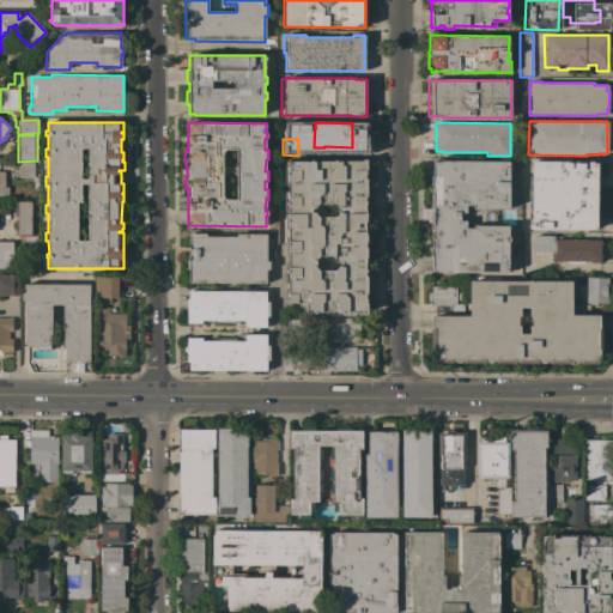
[(363,311),(305,313),(305,302),(295,302),(285,298),(285,289),(287,289),(287,283),(284,283),(285,262),(287,262),(287,255),(284,255),(285,236),(287,236),(287,229),(284,229),(284,214),(287,214),(287,212),(284,212),(284,192),(287,192),(287,186),(284,186),(284,165),(287,165),(287,164),(285,164),(285,162),(362,161),(362,159),(366,159),(366,170),(365,170),(365,178),(366,178),(366,196),(365,196),(365,212),(366,212),(366,222),(365,222),(365,235),(366,235),(366,240),(376,240),(376,249),(366,249),(366,256),(365,258),(365,277),(366,277),(366,295),(365,295),(365,303),(366,303),(366,314),(363,314),(363,311)]
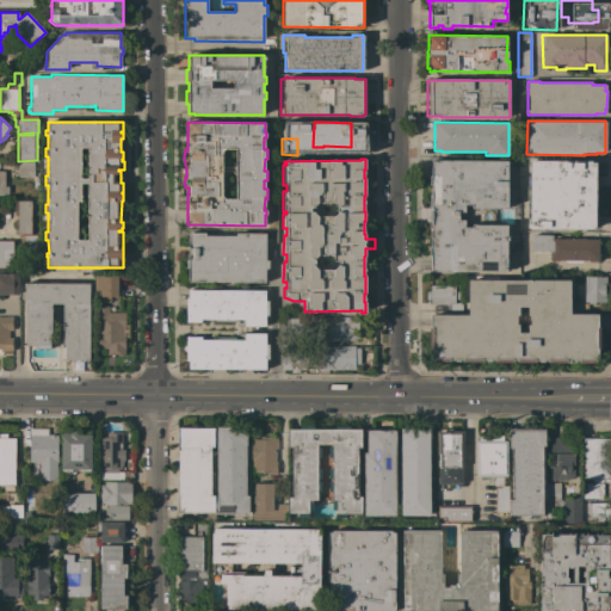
[(434,272),(434,271),(430,271),(431,255),(429,255),(429,247),(430,247),(430,223),(431,223),(431,209),(431,189),(429,189),(429,176),(431,176),(431,161),(436,161),(436,160),(507,160),(507,162),(510,162),(510,171),(507,171),(507,198),(510,198),(510,207),(506,207),(506,208),(498,208),(498,209),(488,209),(488,208),(480,208),(480,209),(471,209),(471,204),(464,204),(464,213),(458,213),(458,220),(464,220),(464,227),(470,227),(471,224),(506,224),(506,227),(510,227),(510,235),(506,235),(506,236),(507,236),(507,240),(506,240),(506,263),(508,263),(508,271),(506,271),(506,272),(434,272)]
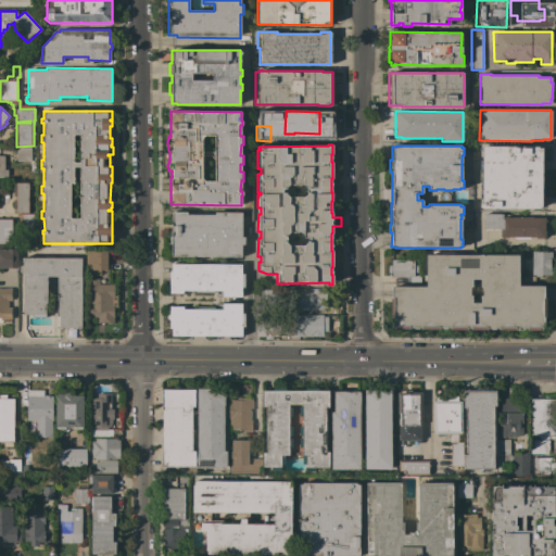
[(538,147),(538,148),(543,148),(543,153),(542,153),(542,156),(543,156),(543,173),(541,173),(541,176),(542,176),(542,182),(541,182),(541,186),(543,186),(543,194),(541,194),(541,198),(542,198),(542,209),(480,207),(480,198),(479,198),(479,191),(480,191),(480,180),(479,180),(479,171),(480,171),(480,169),(479,169),(479,161),(481,161),(481,146),(538,147)]
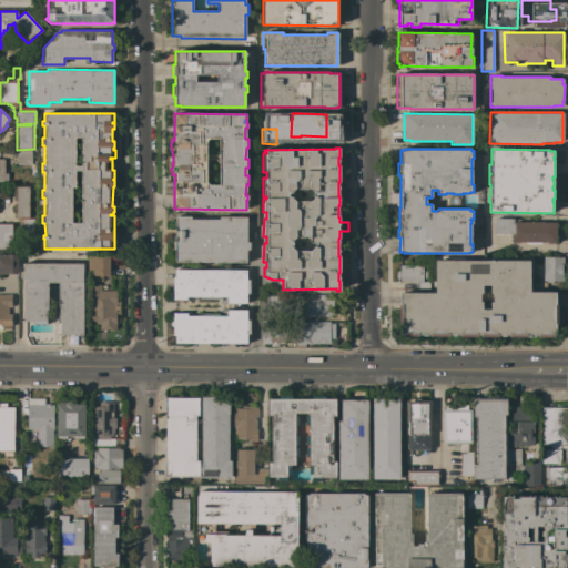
[(31,150),(31,165),(16,164),(16,150),(31,150)]
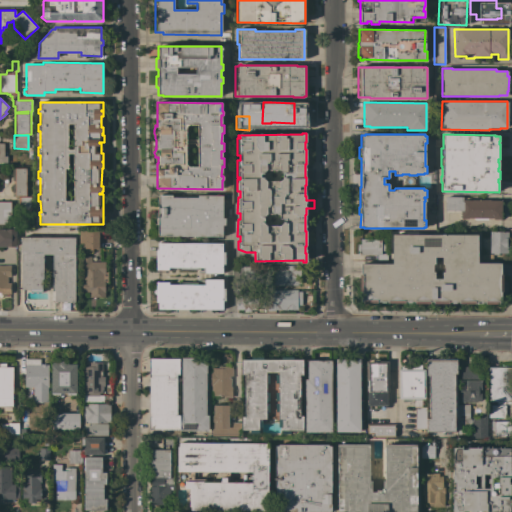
[(12,168),(28,168),(28,174),(26,174),(26,196),(12,196),(12,184),(14,184),(14,180),(12,180),(12,168)]
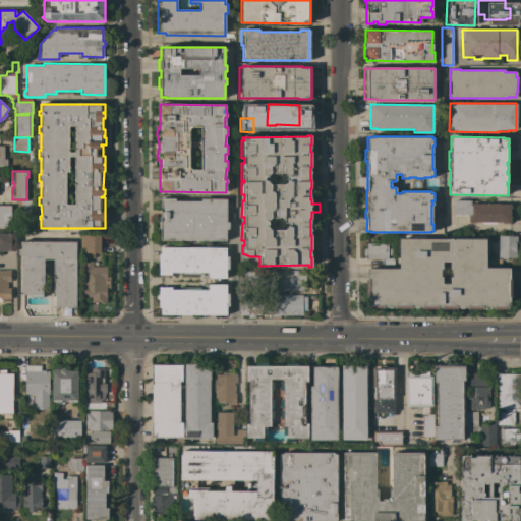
[(160,240),(160,229),(158,228),(158,222),(160,222),(160,198),(175,198),(175,200),(200,201),(200,198),(226,198),(226,222),(228,222),(228,229),(226,229),(226,241),(160,240)]
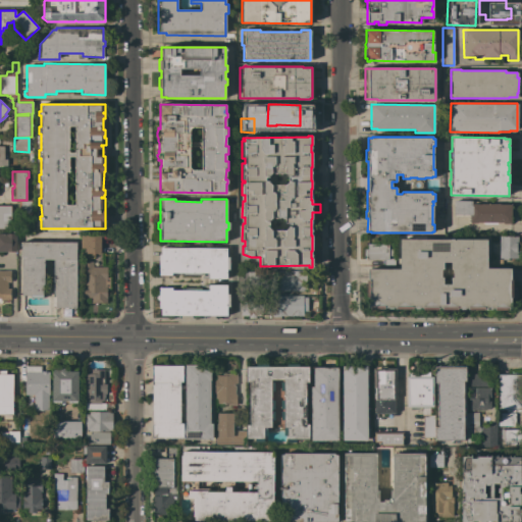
[(471,201),(471,204),(511,205),(511,224),(502,223),(502,222),(497,222),(497,224),(483,224),(483,222),(477,222),(477,223),(469,223),(469,216),(454,216),(454,215),(453,215),(453,200),(471,201)]
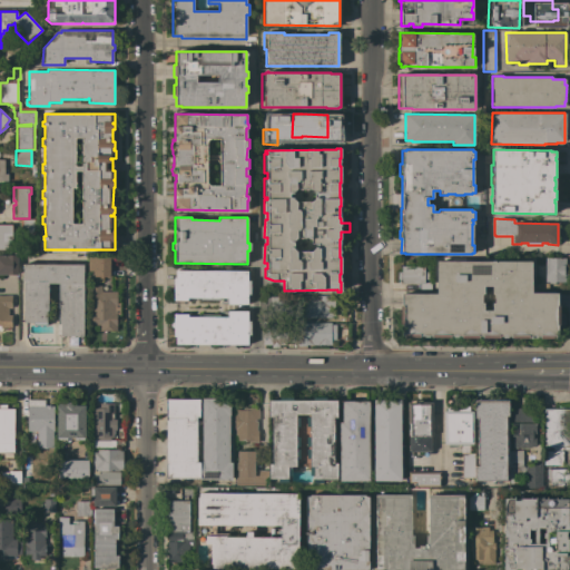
[(35,219),(35,233),(33,233),(33,235),(19,235),(19,219),(35,219)]
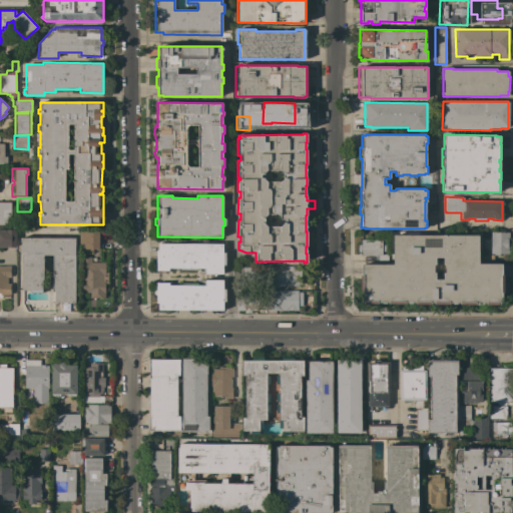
[(0,201),(10,201),(10,204),(12,204),(12,210),(10,210),(10,219),(15,219),(15,225),(0,225),(0,201)]
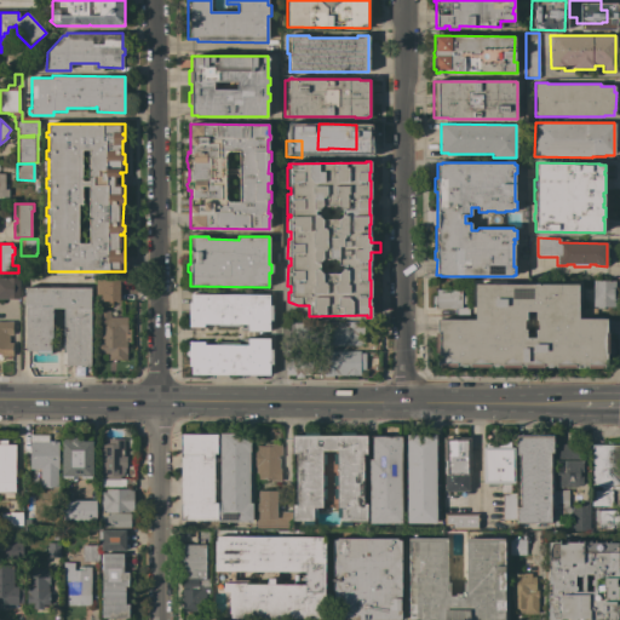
[(0,277),(5,277),(13,277),(13,276),(19,276),(19,285),(19,299),(0,299),(0,277)]
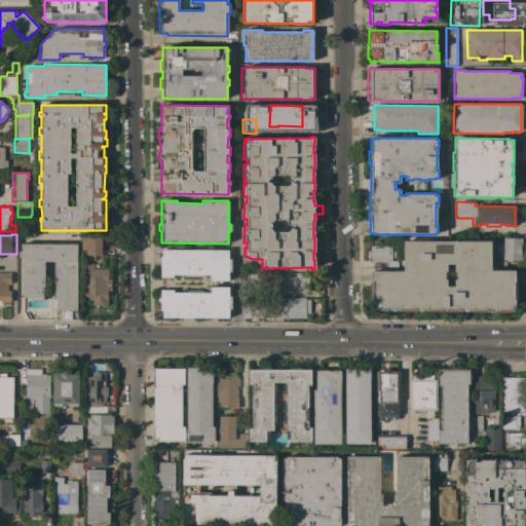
[(101,236),(101,256),(95,255),(95,259),(86,259),(86,258),(81,258),(81,236),(101,236)]
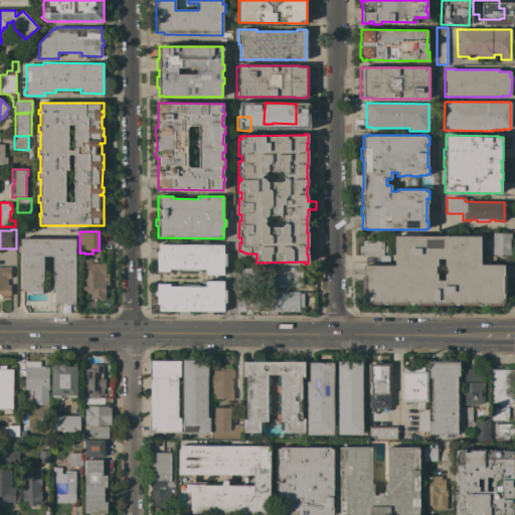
[(509,255),(505,255),(505,256),(496,255),(496,254),(492,254),(492,233),(510,233),(509,255)]
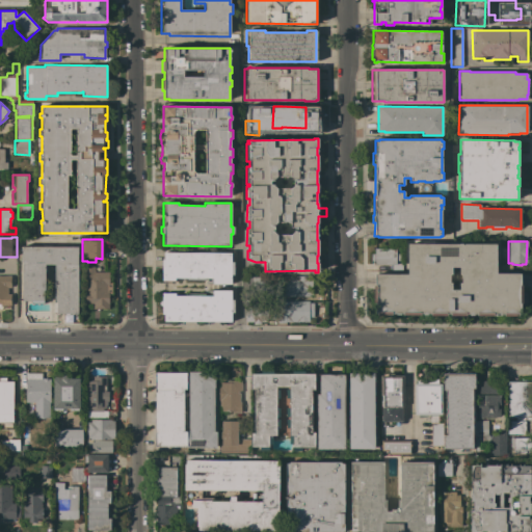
[(503,314),(500,314),(500,316),(496,316),(496,314),(493,314),(493,316),(476,316),(476,314),(473,314),(473,315),(469,315),(469,314),(466,314),(466,316),(450,316),(450,314),(446,314),(446,315),(430,315),(430,314),(427,314),(427,315),(422,315),(422,314),(420,314),(420,315),(402,315),(402,314),(400,314),(400,315),(395,315),(395,313),(392,314),(392,315),(376,315),(376,313),(375,313),(374,303),(373,303),(373,285),(374,285),(374,273),(406,274),(407,243),(496,244),(496,273),(520,273),(520,286),(522,286),(522,303),(520,303),(520,314),(519,314),(519,316),(503,316),(503,314)]
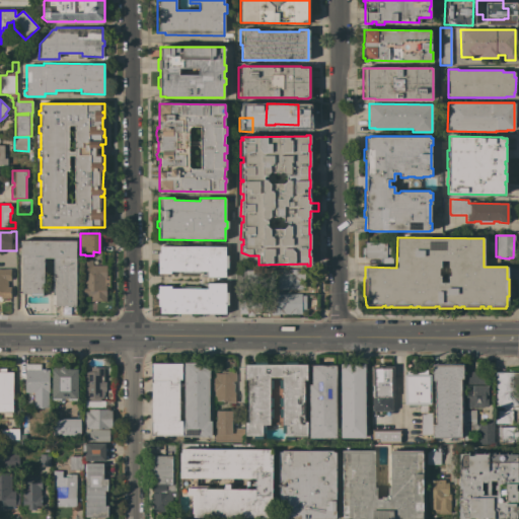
[(76,241),(75,306),(67,306),(67,308),(63,308),(63,306),(55,306),(55,295),(51,295),(52,258),(45,258),(45,260),(45,267),(44,267),(44,269),(46,269),(46,283),(43,283),(43,297),(34,297),(32,297),(29,297),(29,294),(21,294),(21,255),(20,255),(20,240),(76,241)]
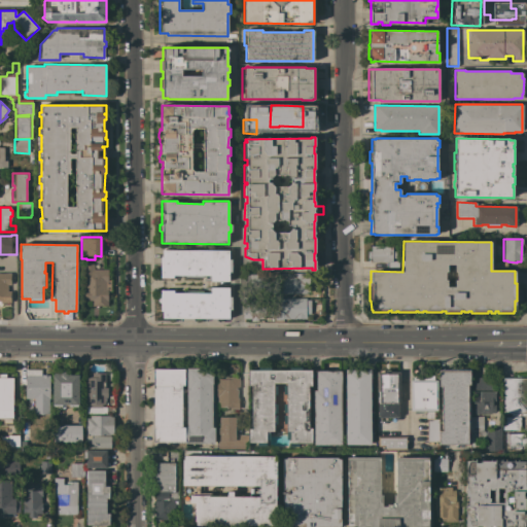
[(391,246),(391,250),(395,250),(395,258),(391,258),(391,260),(397,260),(397,268),(387,268),(387,262),(371,262),(371,258),(369,258),(369,252),(371,252),(371,246),(391,246)]
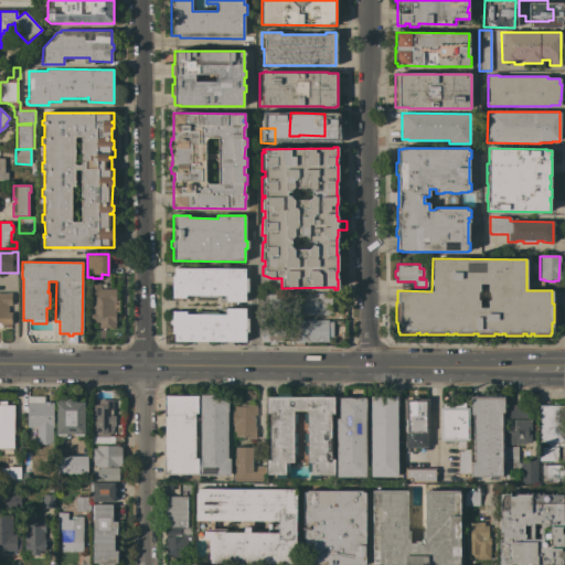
[(245,269),(245,278),(247,278),(247,291),(245,291),(245,301),(225,301),(225,296),(185,295),(185,298),(174,298),(174,299),(171,299),(171,275),(173,275),(173,268),(245,269)]
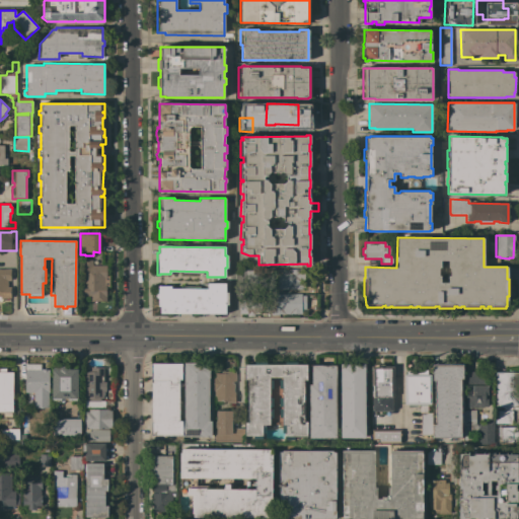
[(81,296),(81,260),(92,261),(92,266),(106,266),(106,277),(107,277),(107,286),(105,286),(105,301),(90,301),(90,296),(81,296)]
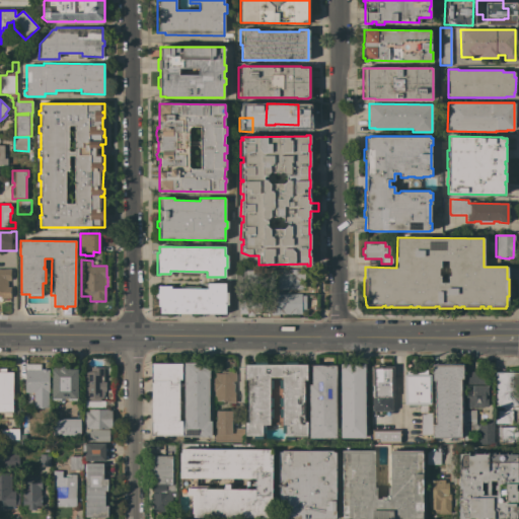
[(0,269),(10,269),(10,281),(7,281),(7,287),(10,287),(10,298),(1,298),(1,300),(0,300),(0,269)]
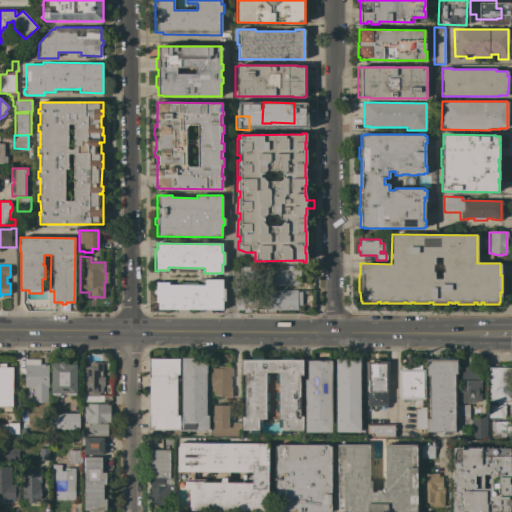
[(297,266),(296,284),(243,283),(243,265),(297,266)]
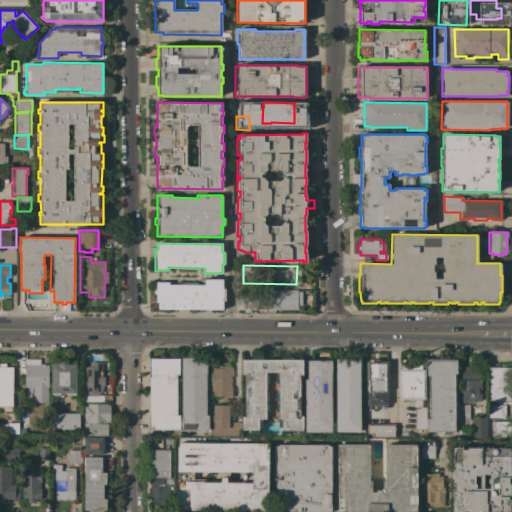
[(157,309),(157,297),(155,297),(155,281),(158,281),(158,282),(168,282),(168,285),(204,285),(204,279),(222,279),(222,288),(225,288),(225,301),(222,301),(222,310),(157,309)]
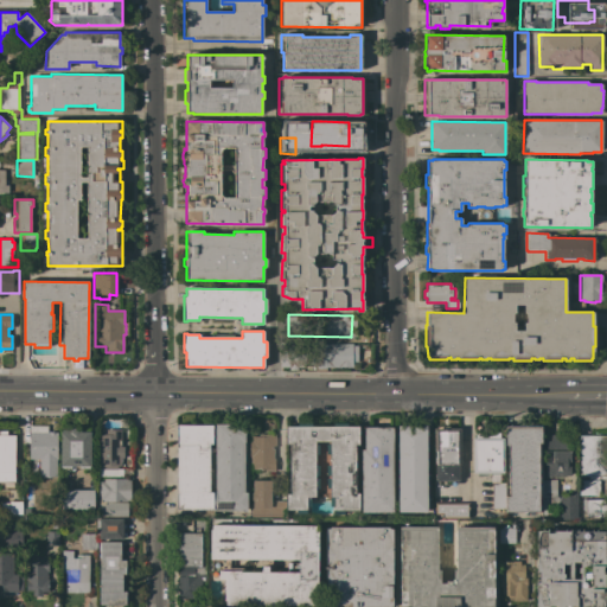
[(317,344),(357,344),(357,368),(326,368),(326,369),(315,369),(317,344)]
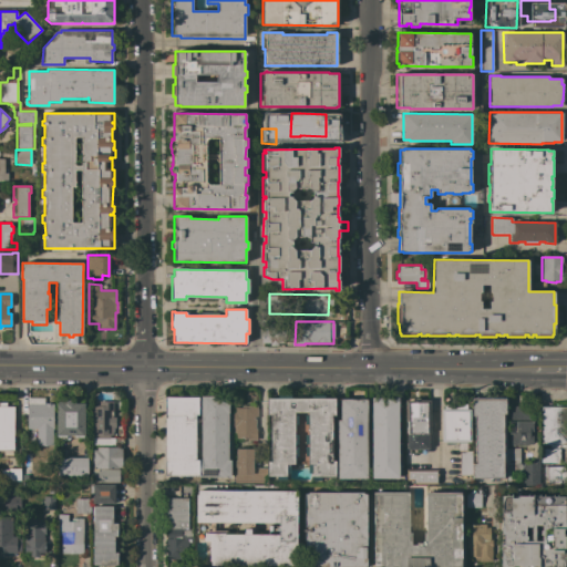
[(278,398),(278,395),(290,395),(290,398),(311,398),(311,395),(323,395),(323,398),(334,398),(334,415),(331,415),(331,461),(334,461),(336,476),(321,476),(321,480),(311,480),(311,473),(308,473),(308,456),(305,456),(305,446),(308,446),(308,444),(305,444),(305,434),(308,434),(307,424),(305,424),(303,414),(308,414),(308,412),(294,412),(294,414),(297,414),(297,424),(294,424),(294,434),(297,434),(298,444),(294,444),(294,446),(297,446),(298,456),(294,456),(294,464),(290,464),(290,473),(286,473),(286,480),(276,480),(276,476),(267,476),(267,461),(270,461),(270,415),(267,415),(267,398),(278,398)]
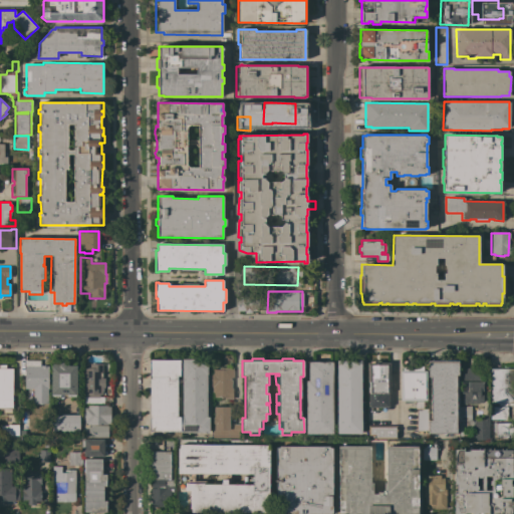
[(180,360),(180,376),(177,376),(177,417),(182,417),(182,359),(207,359),(207,374),(207,417),(209,417),(209,433),(180,433),(180,432),(149,432),(150,379),(149,379),(149,359),(180,360)]
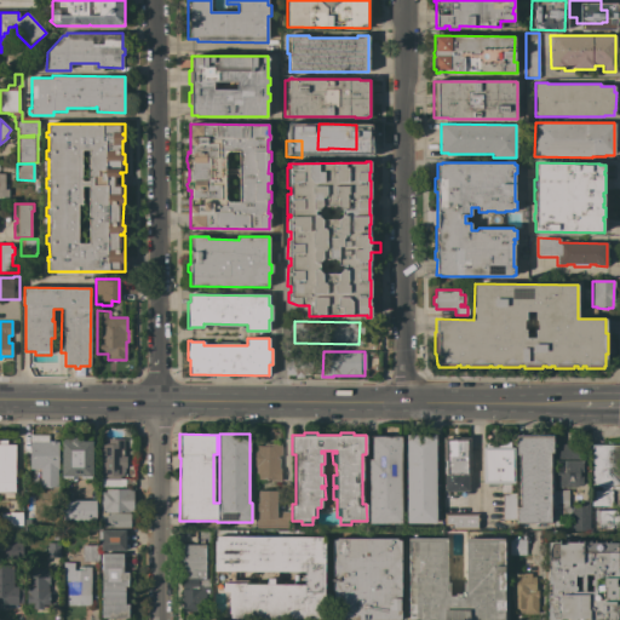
[(568,489),(568,506),(570,509),(570,520),(562,520),(562,530),(551,530),(551,523),(541,523),(541,526),(534,526),(534,523),(516,523),(516,520),(501,520),(501,493),(500,493),(500,483),(482,483),(482,447),(486,447),(486,441),(509,441),(511,441),(511,448),(514,448),(514,483),(510,483),(510,493),(516,493),(516,497),(518,497),(518,455),(515,455),(515,435),(521,435),(521,434),(552,434),(552,435),(552,489),(568,489)]
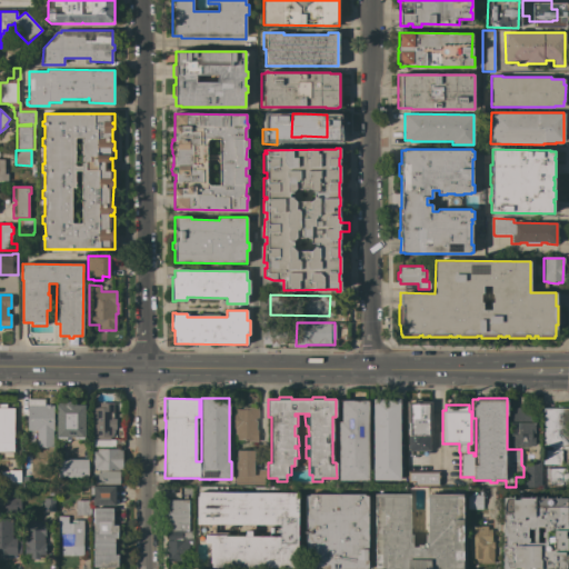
[(45,399),(45,405),(53,405),(53,431),(27,430),(27,399),(45,399)]
